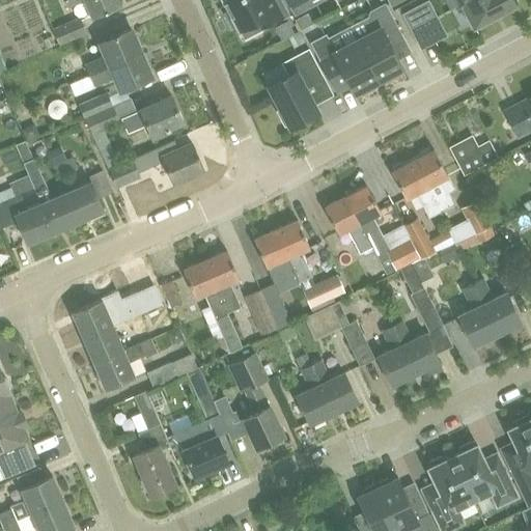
[(85,0),(92,16),(120,3),(118,0),(64,0),(68,6),(82,0),(85,0)]
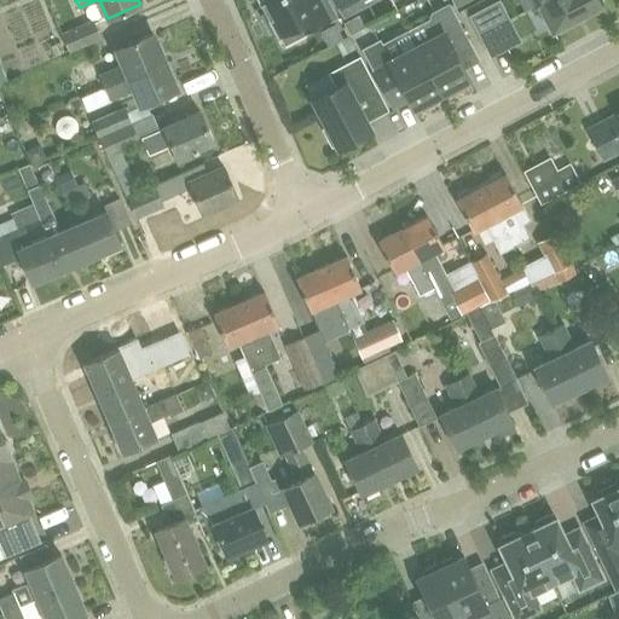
[(325,0),(260,0),(266,12),(262,15),(271,32),(276,29),(278,34),(299,23),(304,33),(334,16),(325,0)]
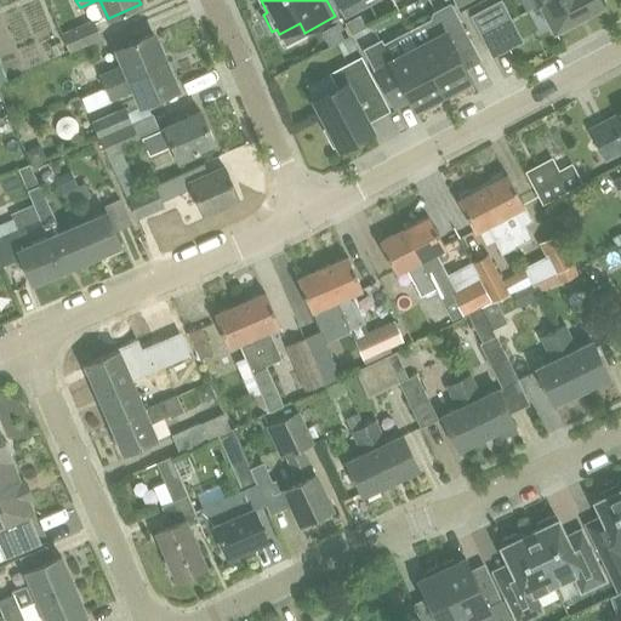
[(337,0),(346,16),(371,3),(370,0),(337,0)]
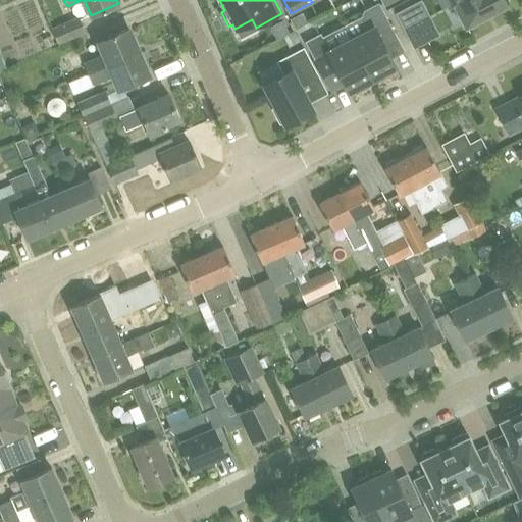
[(458,0),(454,3),(467,29),(486,18),(484,15),(509,2),(507,0),(458,0)]
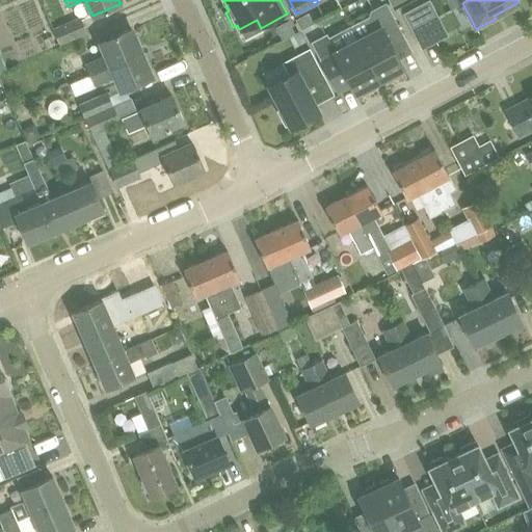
[(402,35),(386,3),(371,10),(369,18),(375,30),(357,38),(379,80),(384,78),(387,82),(400,75),(398,71),(403,68),(394,50),(396,49),(397,46),(394,41),(402,35)]
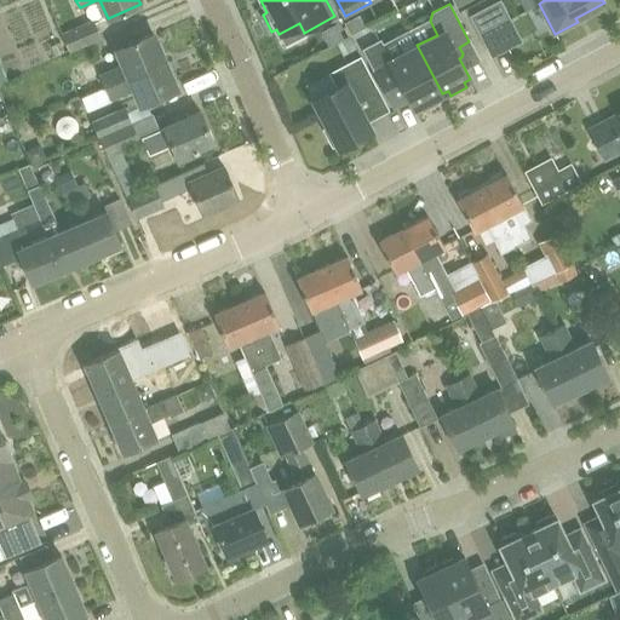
[(497,27),(486,6),(469,15),(480,35),(497,27)]
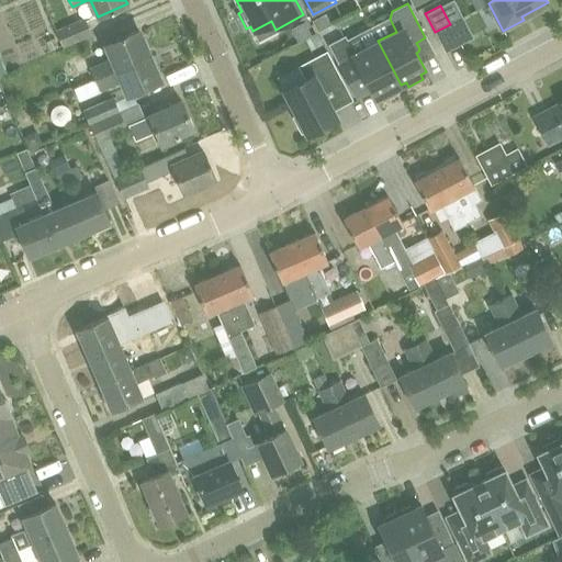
[(63,47),(92,35),(85,17),(55,30),(63,47)]
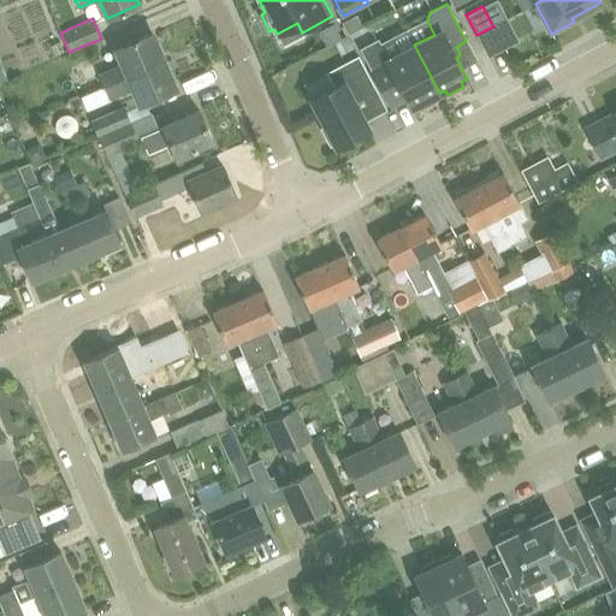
[(341,39),(332,24),(318,33),(325,47),(341,39)]
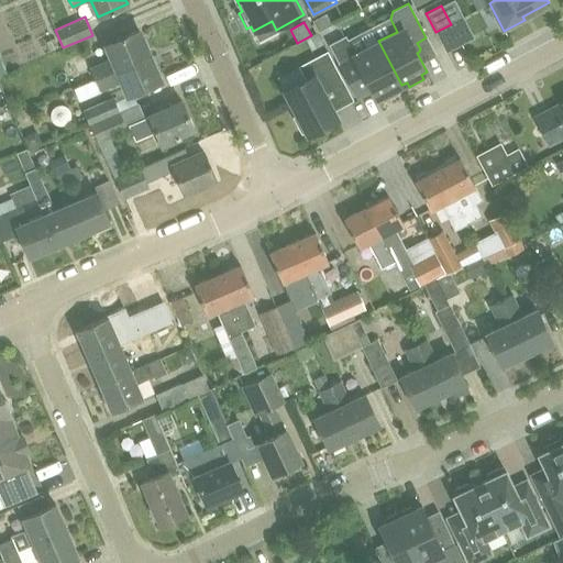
[(451,24),(435,32),(445,51),(461,43),(451,24)]
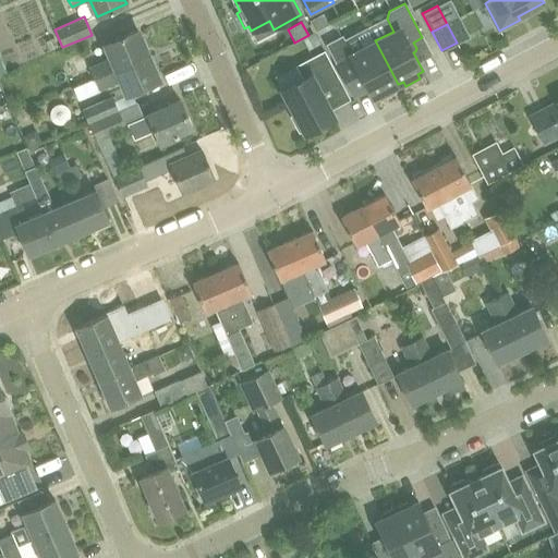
[(105,43),(110,57),(89,65),(94,79),(148,56),(137,29),(105,43)]
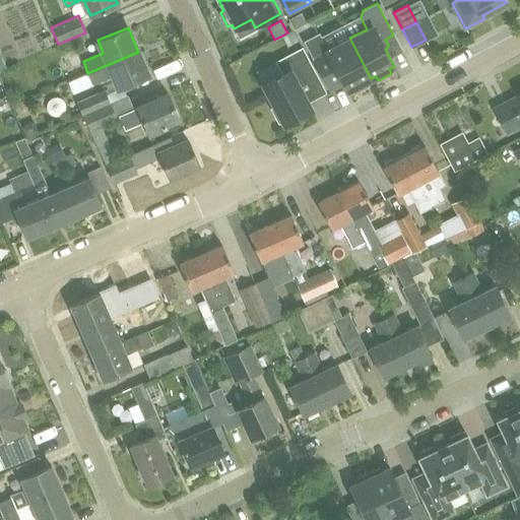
[(366,81),(371,78),(349,38),(326,51),(317,34),(305,41),(330,89),(343,82),(347,90),(352,88),(354,92),(368,85),(366,81)]
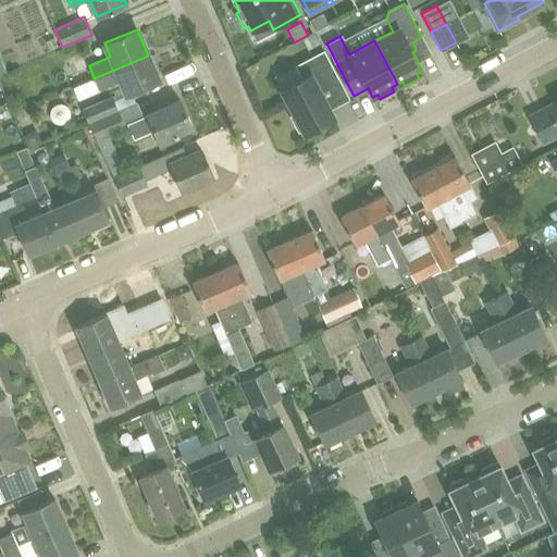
[(338,76),(323,50),(295,65),(301,77),(281,88),(295,113),(291,115),(299,131),(302,130),(305,133),(334,118),(320,91),(327,87),(325,83),(338,76)]
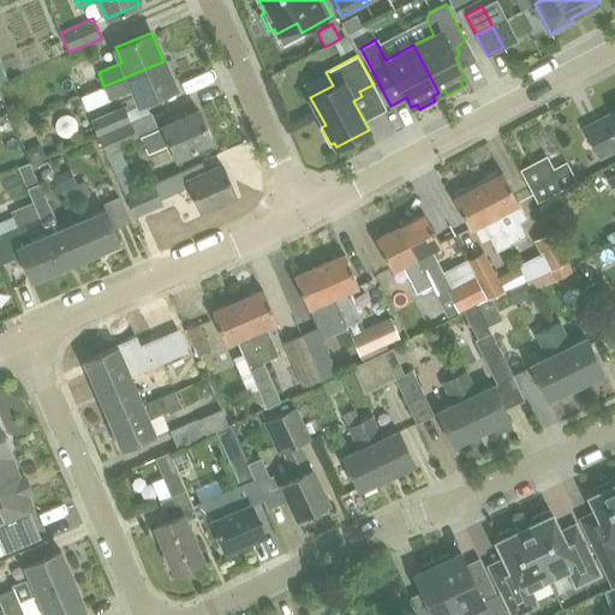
[(75,59),(59,67),(66,79),(82,72),(75,59)]
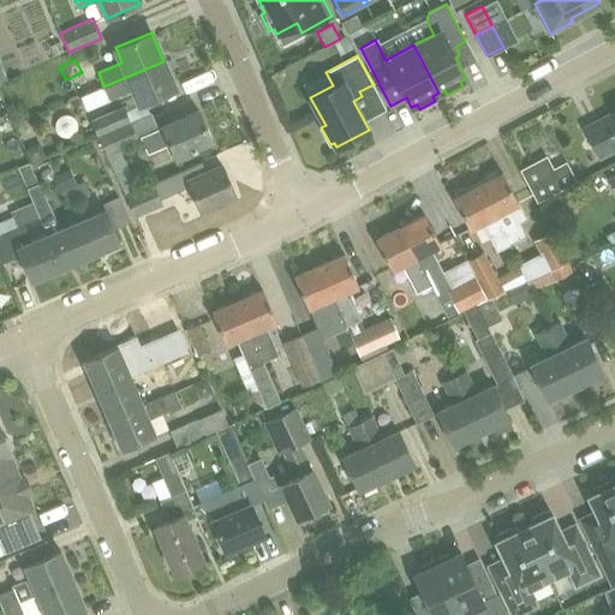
[(132,88),(139,105),(175,89),(163,61),(103,87),(81,96),(87,109),(109,100),(109,97),(132,88)]
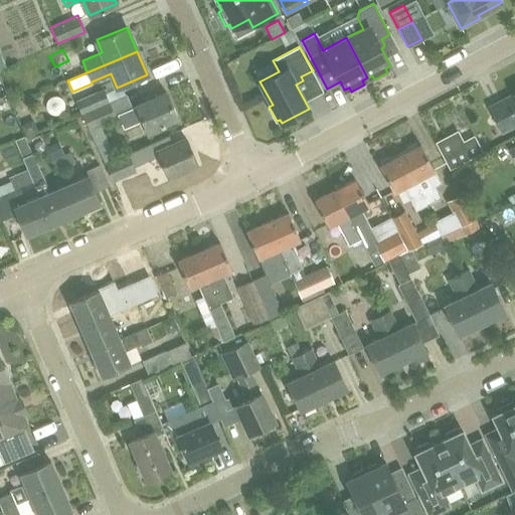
[(104,89),(76,100),(82,114),(109,102),(104,90),(104,89)]
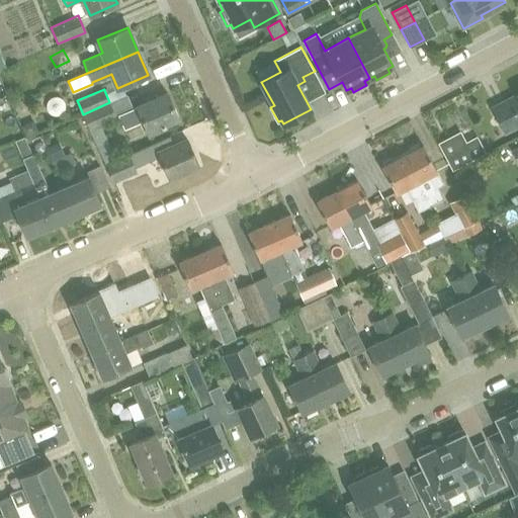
[(134,107),(118,114),(125,128),(143,120),(148,131),(149,134),(166,125),(165,124),(178,118),(167,93),(134,107)]
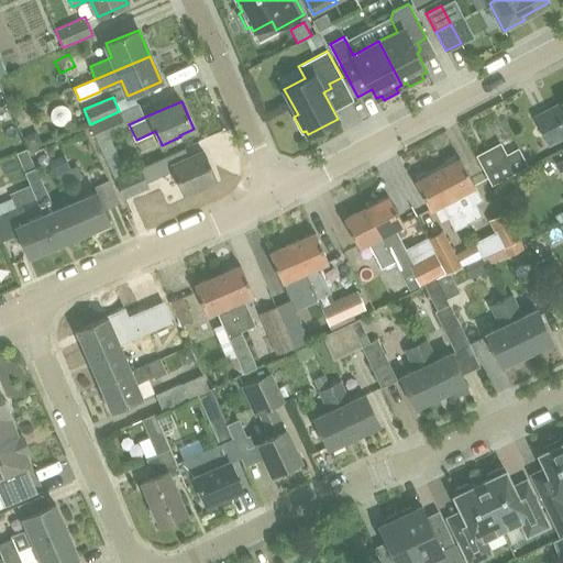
[(562,102),(537,117),(550,142),(562,134),(562,102)]
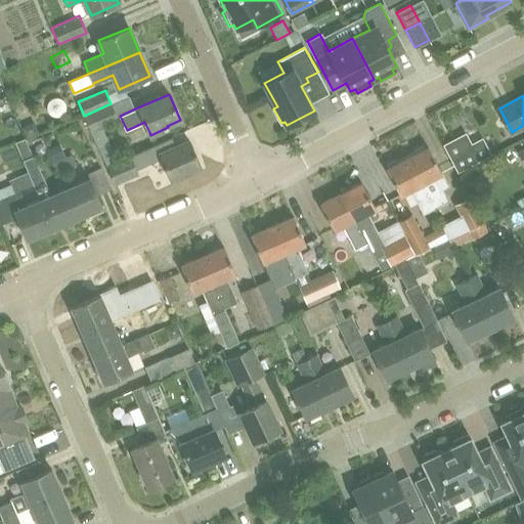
[(111,103),(84,116),(90,131),(102,126),(118,119),(111,103)]
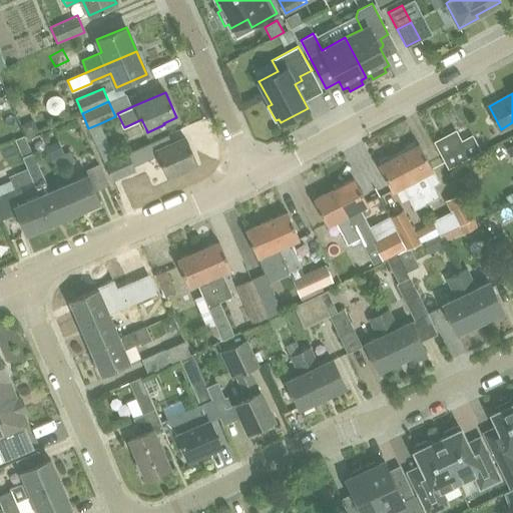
[(100,123),(88,128),(98,150),(110,146),(100,123)]
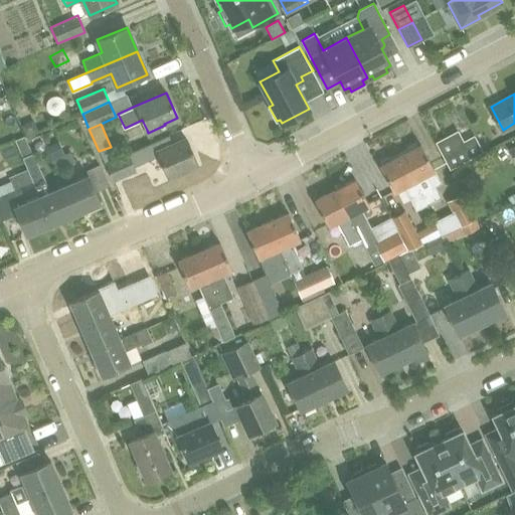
[(450,169),(483,152),(474,135),(464,141),(458,130),(436,142),(450,169)]
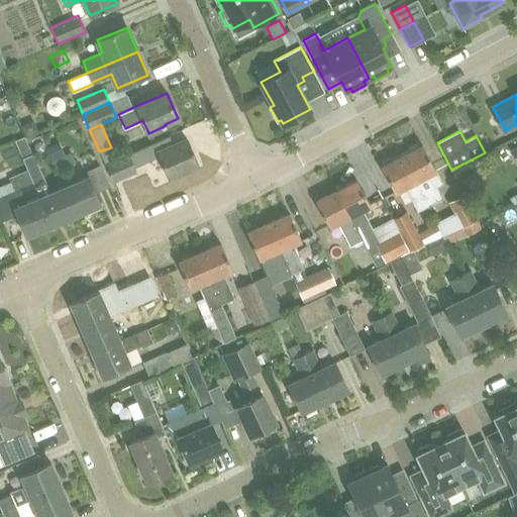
[(28,169),(27,170),(32,183),(38,196),(50,225),(76,215),(64,186),(50,192),(34,153),(32,153),(25,136),(16,140),(28,169)]
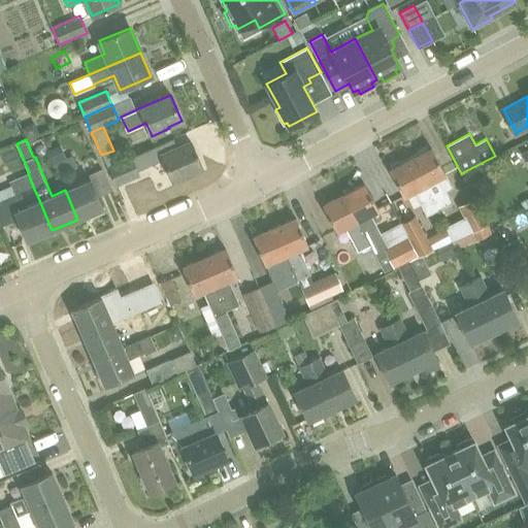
[(172,180),(202,167),(191,141),(160,155),(172,180)]
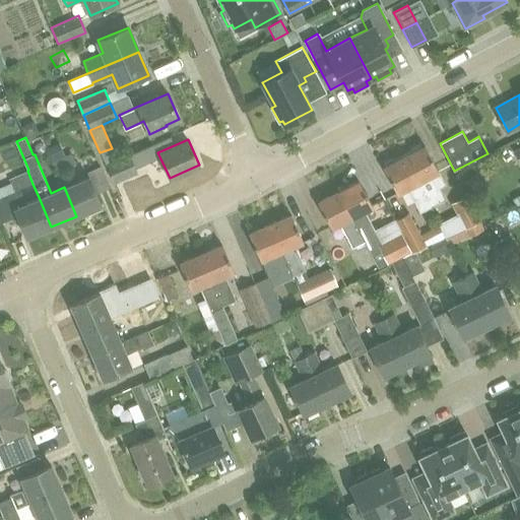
[(413,151),(404,156),(431,206),(445,198),(440,188),(446,185),(425,145),(421,147),(420,143),(411,148),(413,151)]
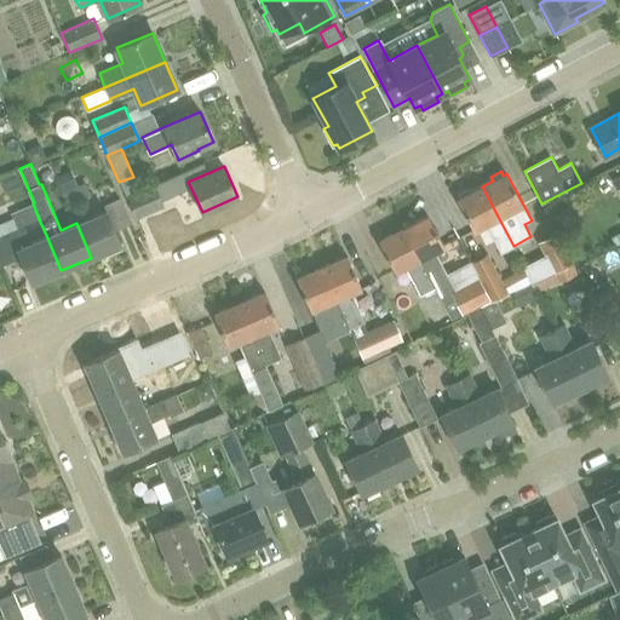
[(90,196),(84,183),(62,191),(68,206),(90,196)]
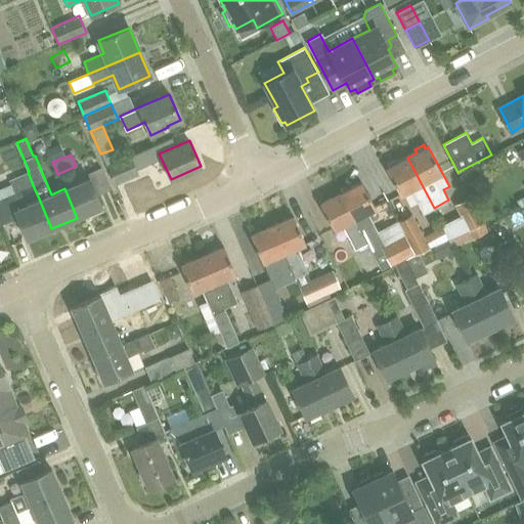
[(130,155),(106,166),(116,185),(139,175),(130,155)]
